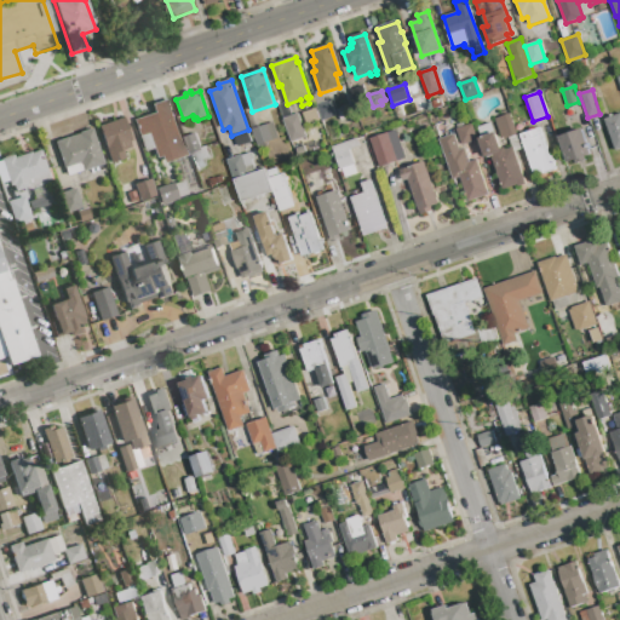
[(162,164),(160,156),(156,158),(153,148),(144,151),(133,120),(154,113),(151,104),(167,99),(187,155),(162,164)]
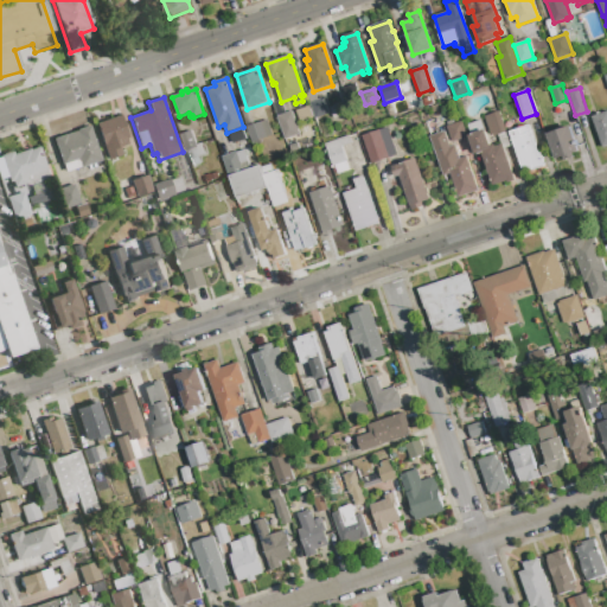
[(315,119),(310,103),(323,98),(328,114),(315,119)]
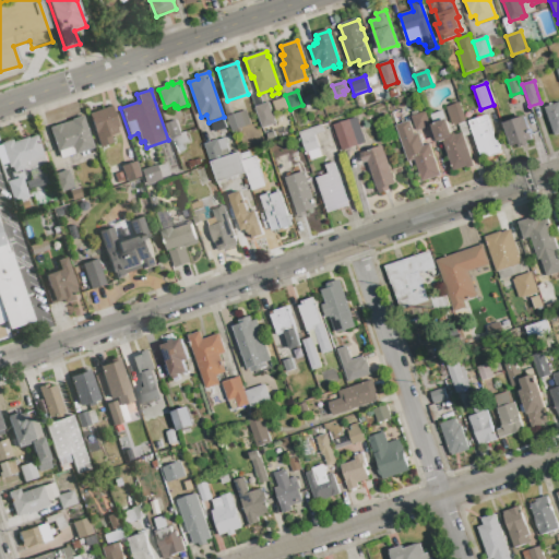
[(262,129),(251,95),(258,93),(259,95),(260,94),(263,105),(269,104),(275,125),(262,129)]
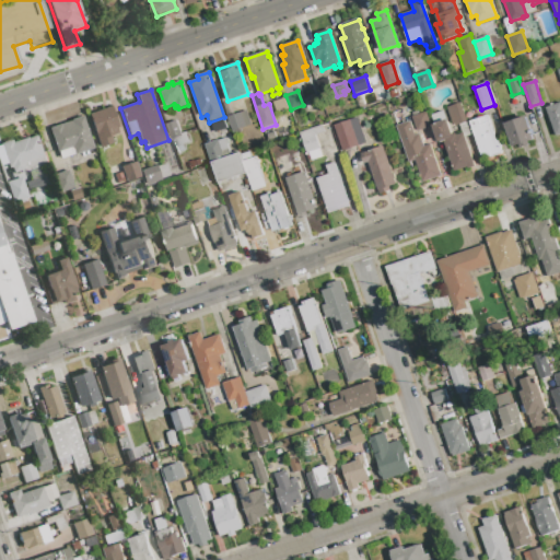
[(307,109),(304,101),(316,97),(318,106),(307,109)]
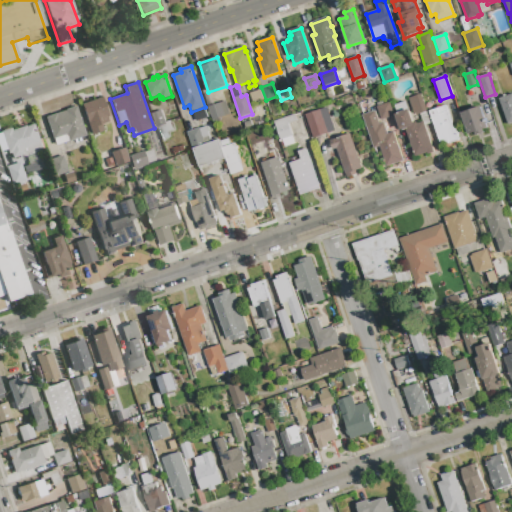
[(253,104),(249,94),(261,90),(264,100),(253,104)]
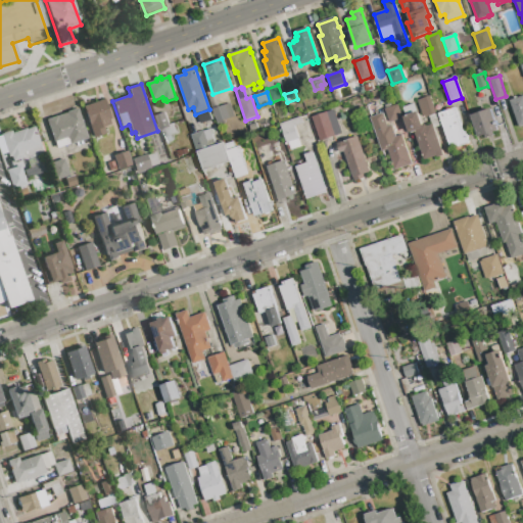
[(522,126),(519,128),(510,101),(522,96),(522,126)]
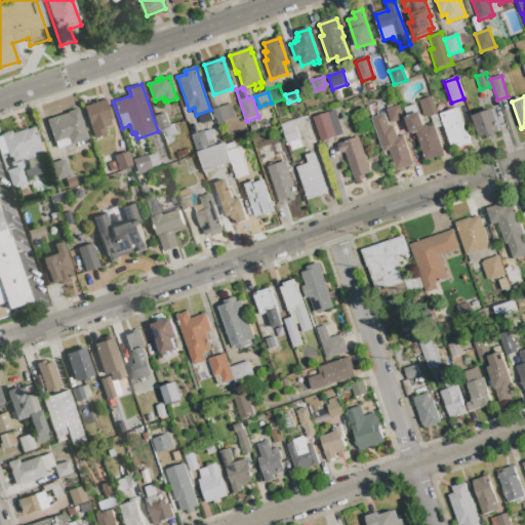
[(425,119),(418,102),(433,97),(438,115),(425,119)]
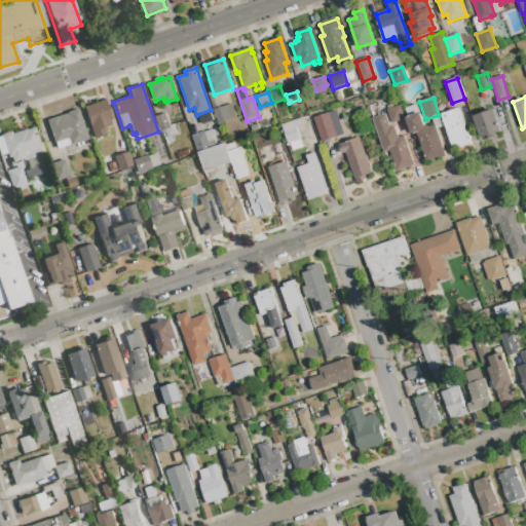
[(94,138),(83,107),(104,100),(111,119),(109,119),(110,124),(103,127),(106,134),(94,138)]
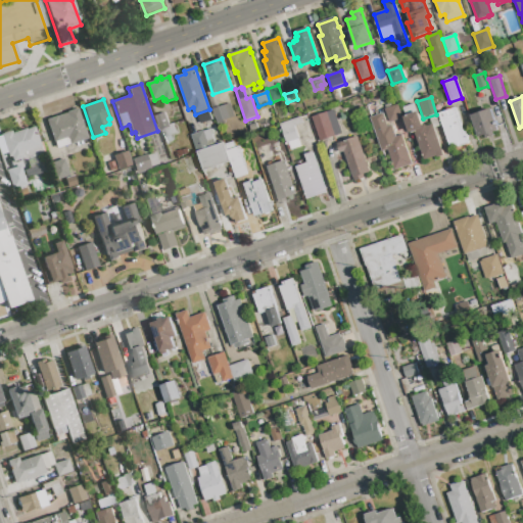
[(217,123),(212,109),(230,104),(234,117),(217,123)]
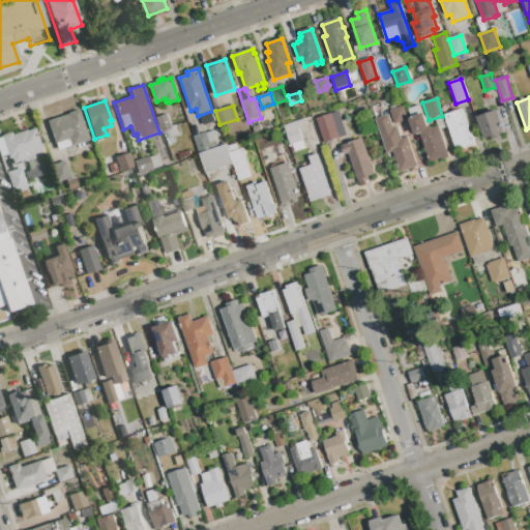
[(422,115),(423,114),(428,127),(431,126),(432,129),(439,126),(449,158),(443,160),(442,158),(431,163),(420,133),(415,135),(409,119),(412,118),(409,109),(419,106),(422,115)]
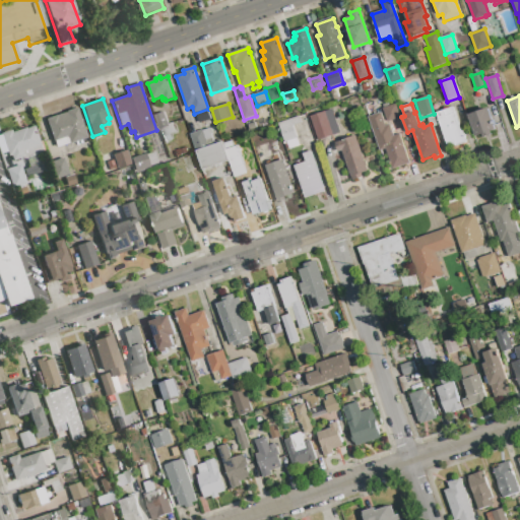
[(387,122),(383,109),(395,105),(399,118),(387,122)]
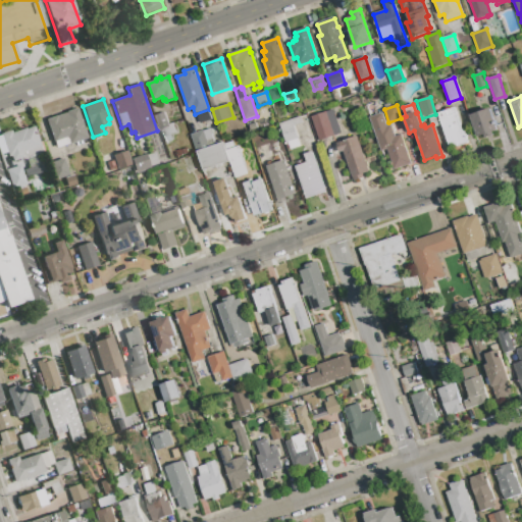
[(68,144),(68,143),(56,147),(54,141),(53,141),(45,119),(65,112),(76,108),(86,138),(68,144)]
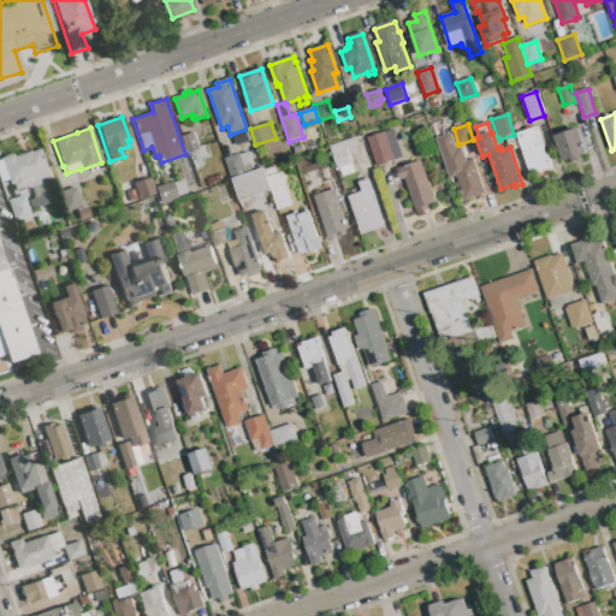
[(535,175),(534,171),(529,172),(517,135),(535,129),(545,157),(548,157),(551,170),(535,175)]
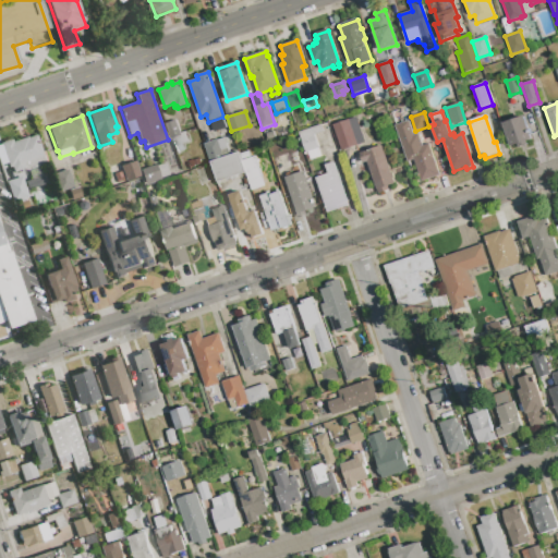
[(518,148),(517,145),(511,147),(502,124),(524,117),(532,140),(525,143),(526,146),(518,148)]
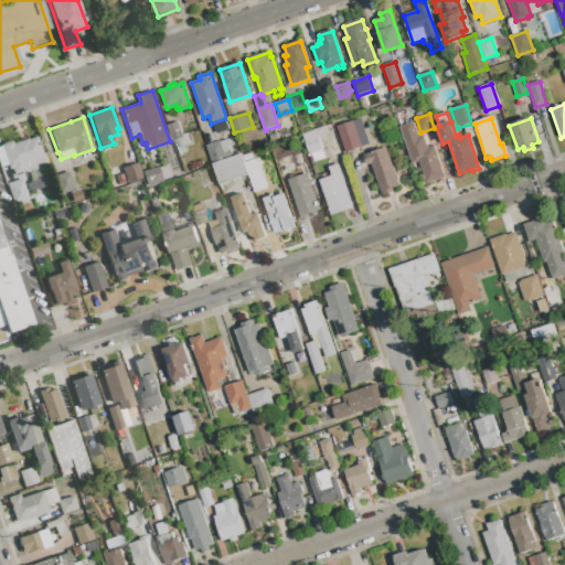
[(345,153),(337,127),(361,119),(370,145),(345,153)]
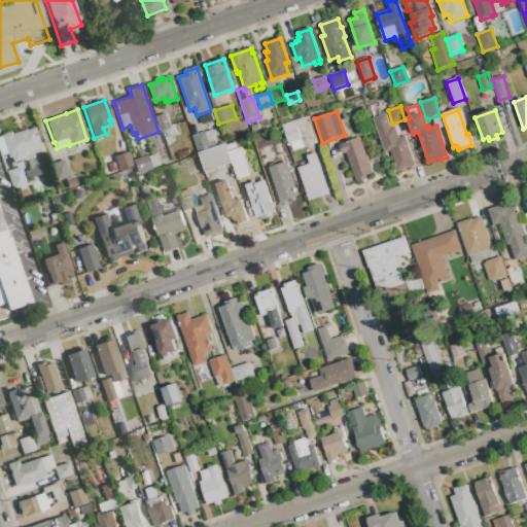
[(162,133),(156,117),(166,114),(171,129),(162,133)]
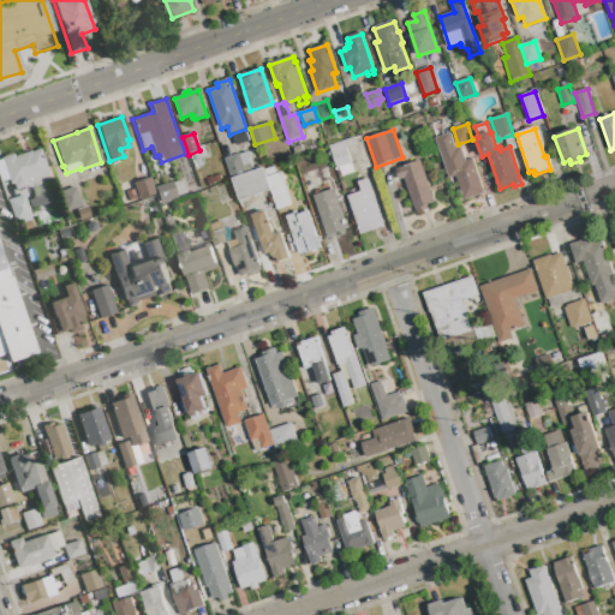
[(465,201),(457,177),(449,179),(436,139),(451,133),(455,149),(461,148),(466,161),(472,160),(484,193),(465,201)]
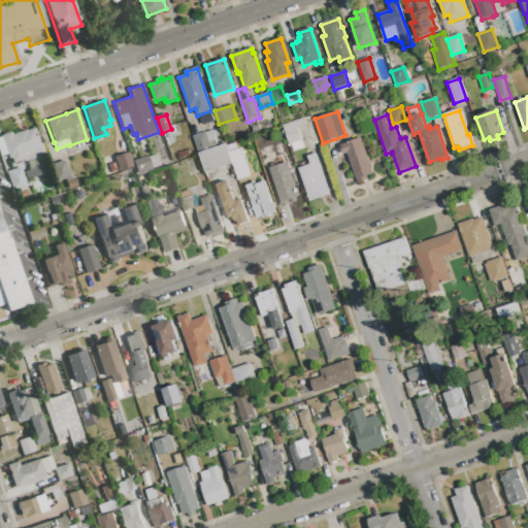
[(285,132),(297,129),(307,125),(305,118),(283,126),(285,132)]
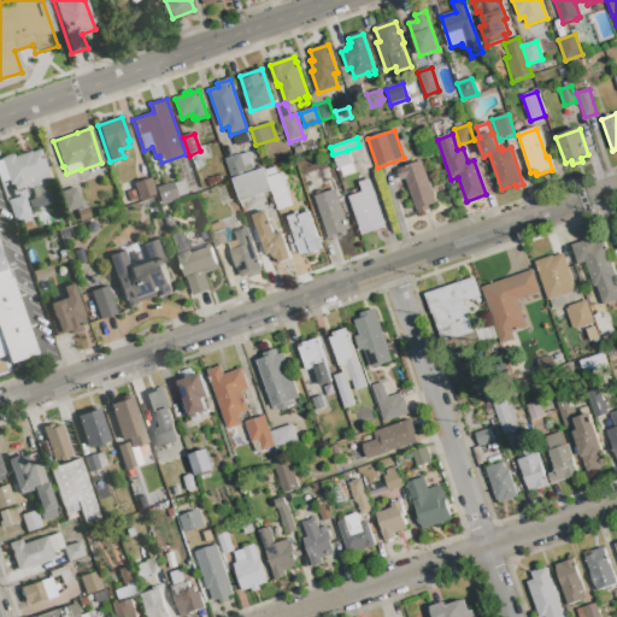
[(15,189),(12,183),(10,184),(0,158),(12,154),(12,157),(29,152),(29,153),(39,150),(47,171),(23,180),(25,186),(15,189)]
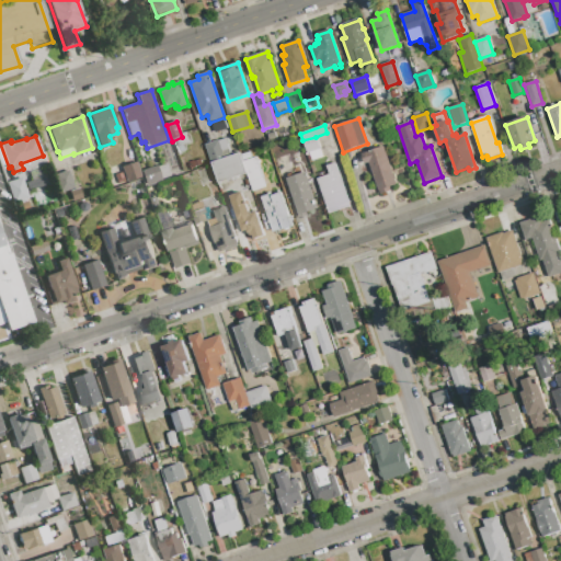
[(307,153),(302,140),(316,137),(320,150),(307,153)]
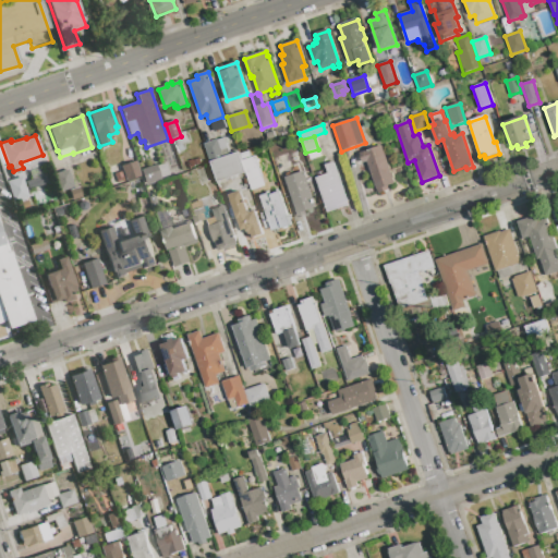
[(210,162),(205,145),(217,141),(222,158),(210,162)]
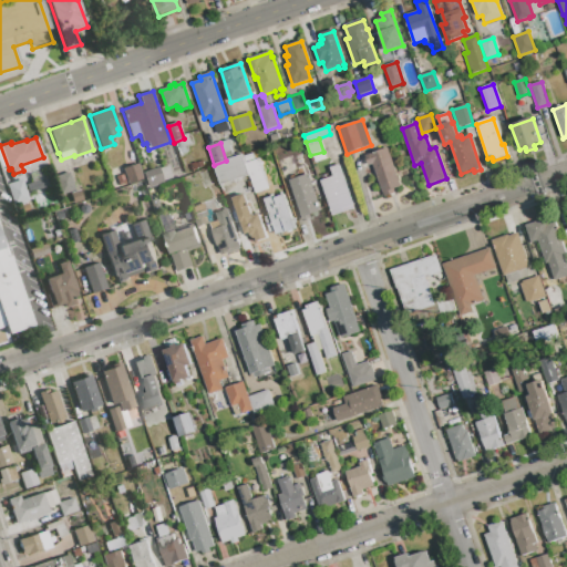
[(385,197),(383,193),(382,194),(373,165),(369,166),(366,156),(388,148),(401,187),(393,189),(395,194),(385,197)]
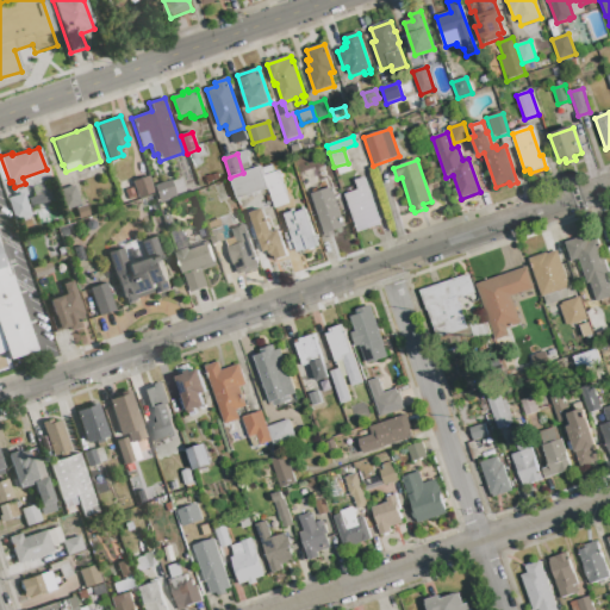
[(266,176),(263,167),(273,163),(275,173),(279,172),(290,204),(275,209),(265,176),(266,176)]
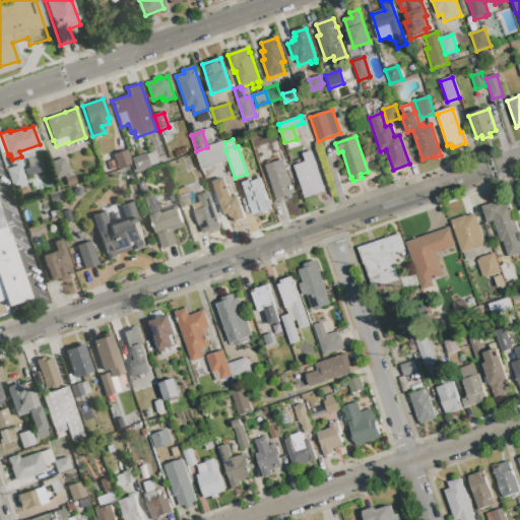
[(203,171),(196,151),(221,143),(229,161),(203,171)]
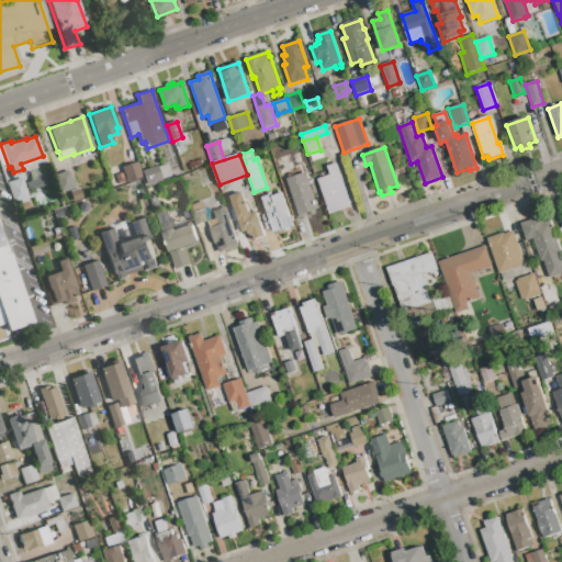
[(201,159),(203,167),(190,171),(188,163),(201,159)]
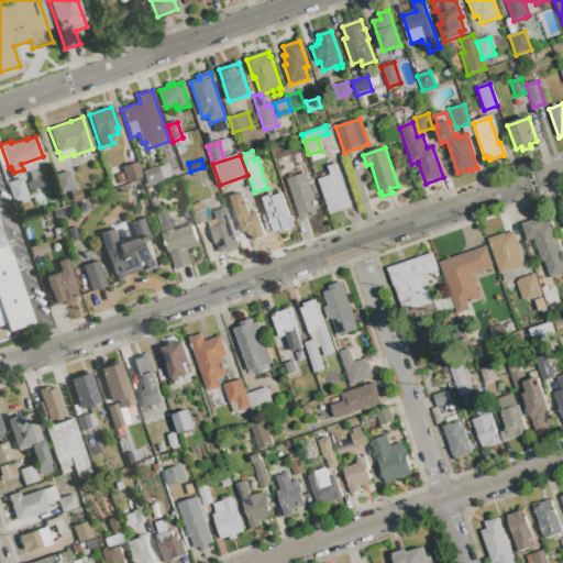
[(127,181),(122,167),(135,163),(141,177),(127,181)]
